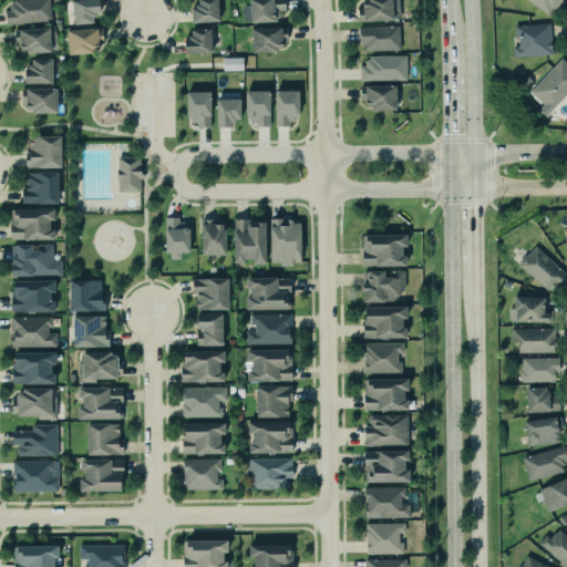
[(51,21),(50,0),(11,0),(12,9),(6,9),(6,23),(51,21)]
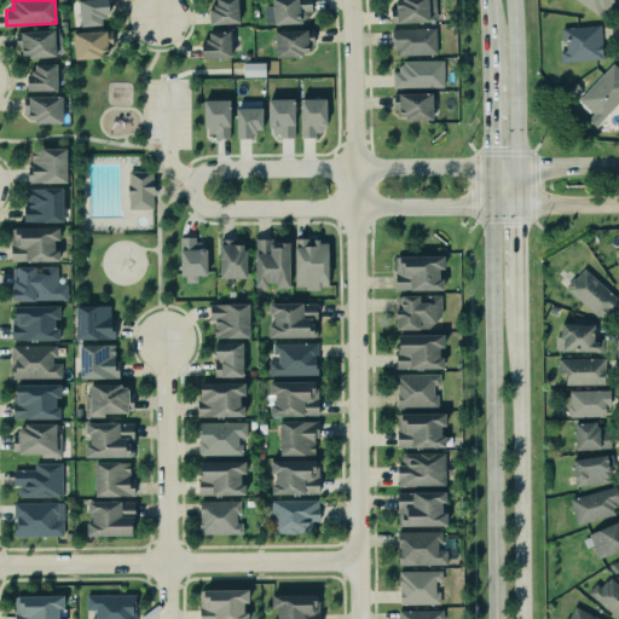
[(76,0),(106,0),(108,15),(103,16),(103,18),(99,18),(100,25),(79,27),(76,0)]
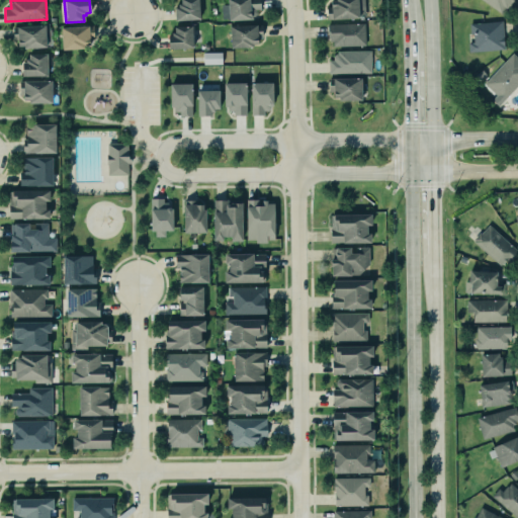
[(173,8),(174,21),(198,19),(197,0),(179,0),(180,4),(177,4),(177,8),(173,8)]
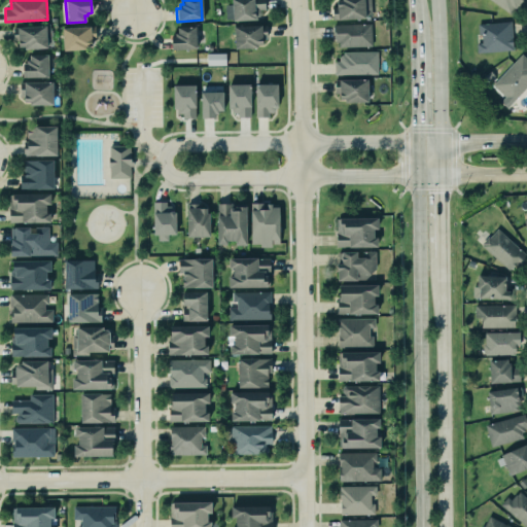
[(231,0),(264,0),(265,9),(259,10),(260,16),(255,16),(256,20),(233,22),(233,19),(224,19),(223,5),(231,4),(231,0)]
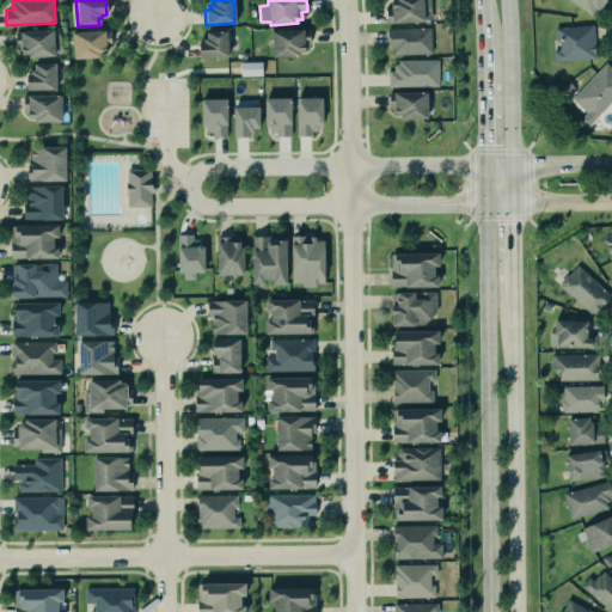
[(389,0),(389,7),(384,7),(385,23),(391,22),(391,24),(423,22),(423,19),(430,19),(429,0),(389,0)]
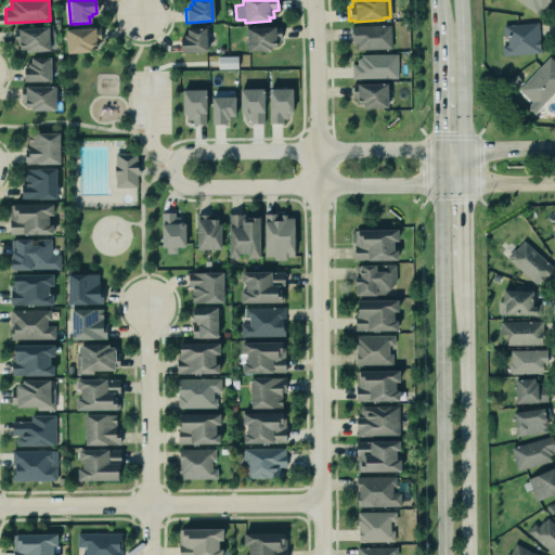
[(515,0),(547,0),(542,9),(540,9),(536,15),(515,0)]
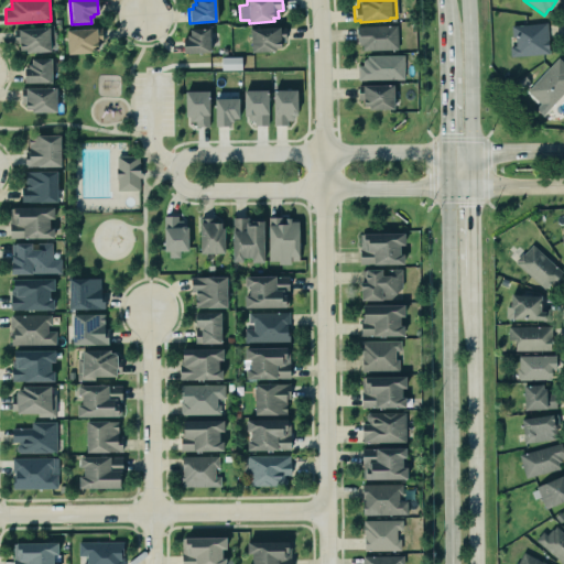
[(510,25),(545,23),(548,54),(509,56),(509,47),(514,47),(514,38),(511,38),(510,25)]
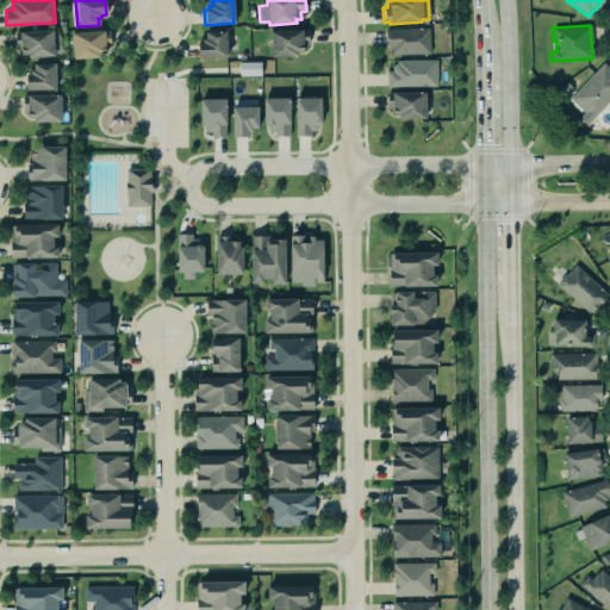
[(384,27),(428,26),(429,53),(391,54),(390,48),(387,49),(387,44),(385,44),(384,27)]
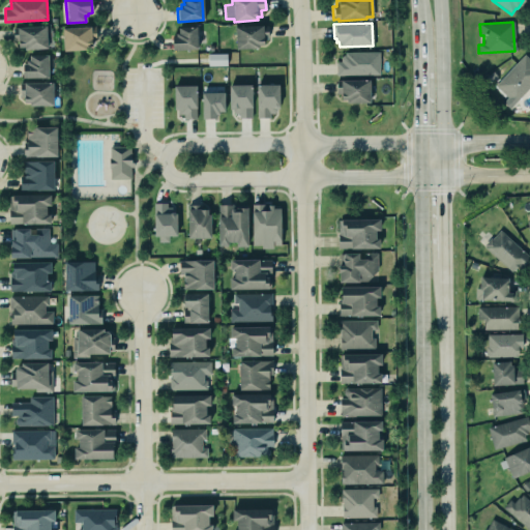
[(11,27),(45,25),(47,49),(24,51),(23,48),(18,48),(17,40),(11,40),(11,27)]
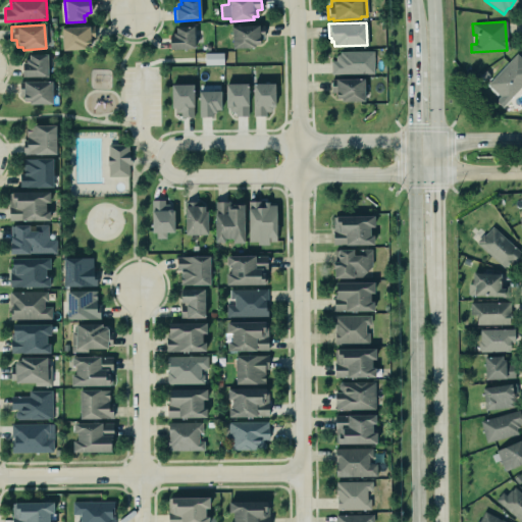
[(230,27),(263,24),(263,37),(259,38),(260,45),(254,45),(254,47),(231,49),(230,27)]
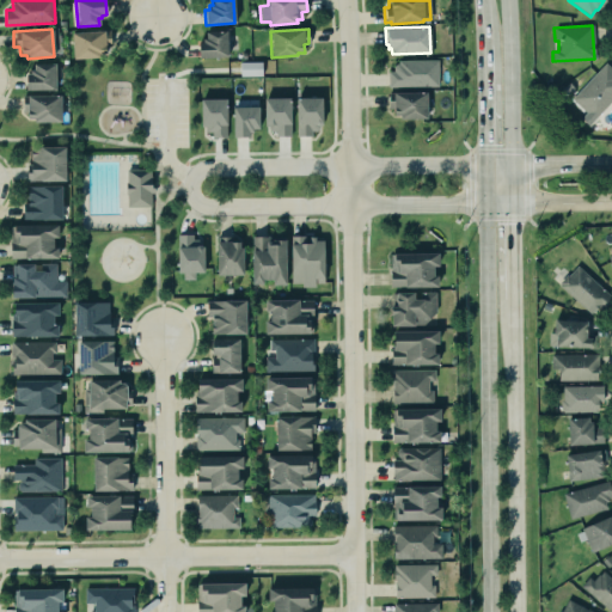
[(197,42),(199,59),(227,56),(226,30),(204,31),(204,38),(202,38),(202,42),(197,42)]
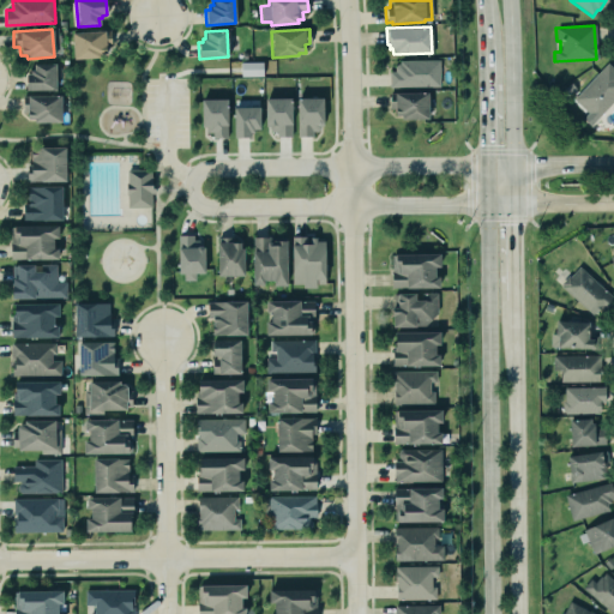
[(74,58),(110,55),(109,31),(73,32),(74,58)]
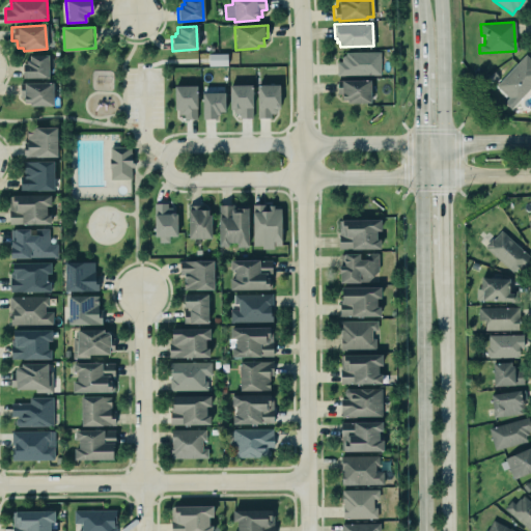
[(379,52),(344,52),(336,61),(336,75),(379,74),(379,52)]
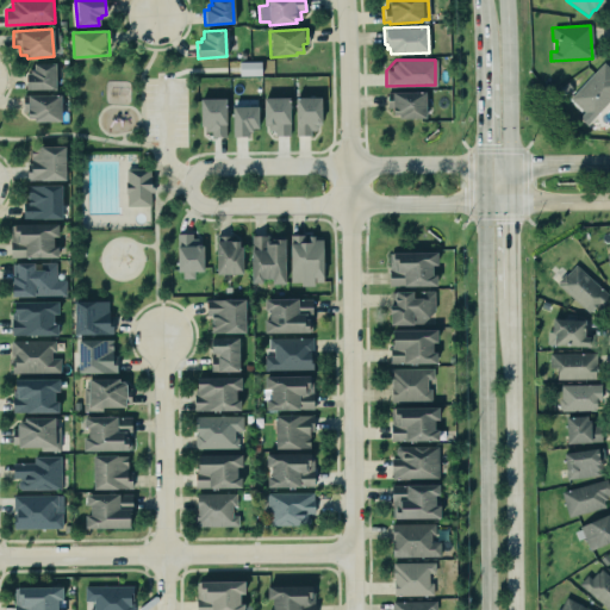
[(240,75),(261,75),(261,62),(240,62),(240,75)]
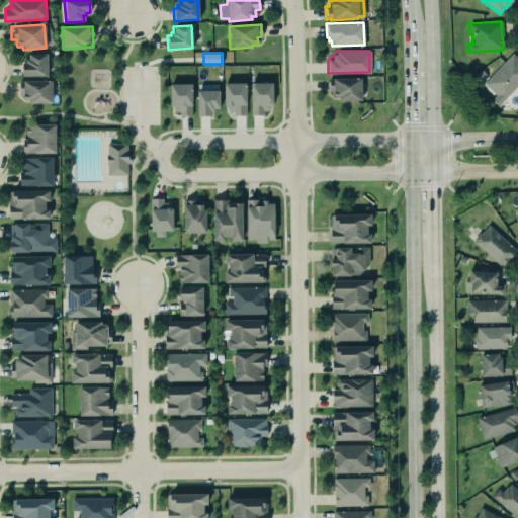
[(512,53),(517,59),(517,83),(501,101),(483,83),(512,53)]
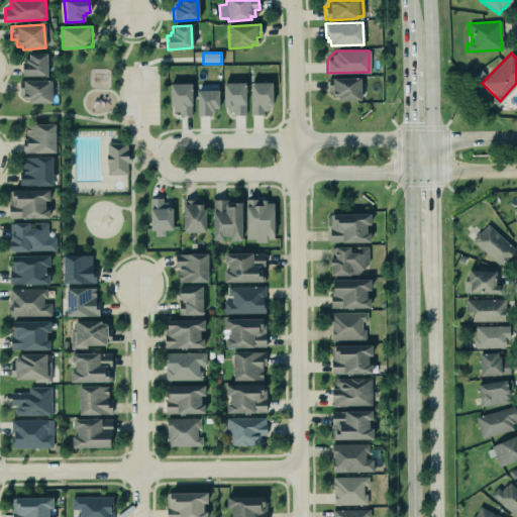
[(46,54),(28,54),(28,61),(22,61),(22,76),(46,75),(46,54)]
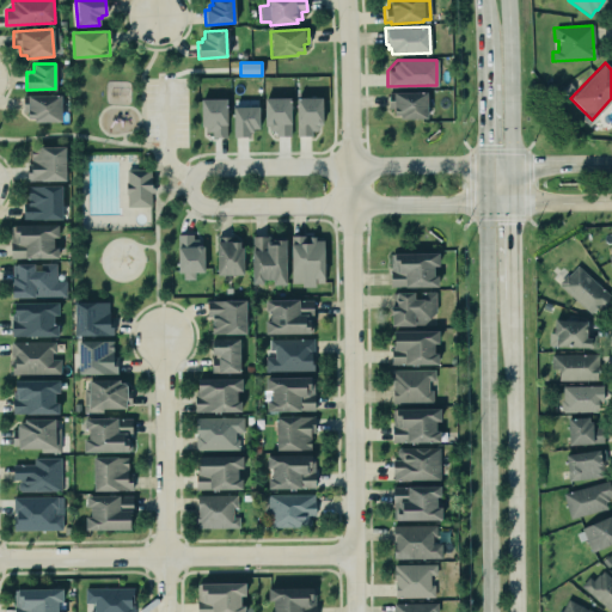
[(386,92),(426,92),(426,118),(399,120),(399,116),(392,116),(392,109),(386,109),(386,92)]
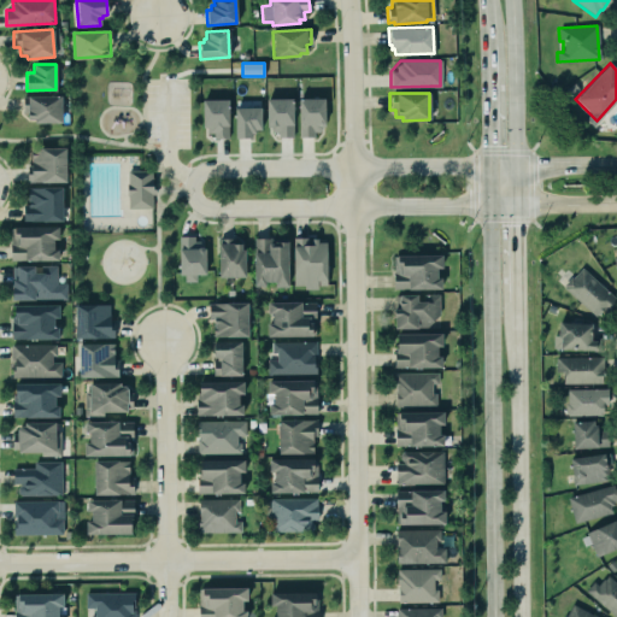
[(21,95),(62,95),(60,124),(34,124),(34,121),(28,121),(28,111),(22,111),(21,95)]
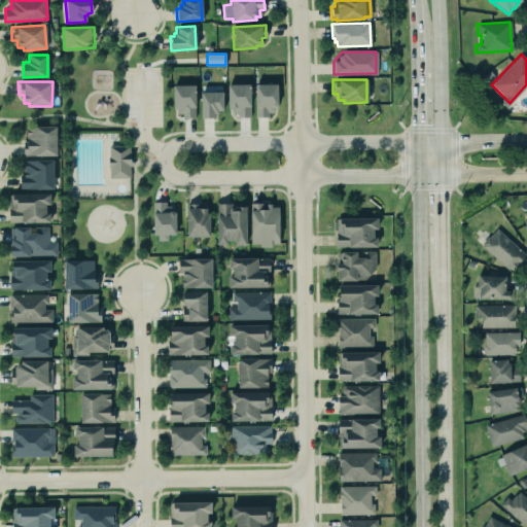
[(227,84),(249,84),(249,117),(237,117),(237,112),(233,112),(230,110),(230,108),(227,108),(227,84)]
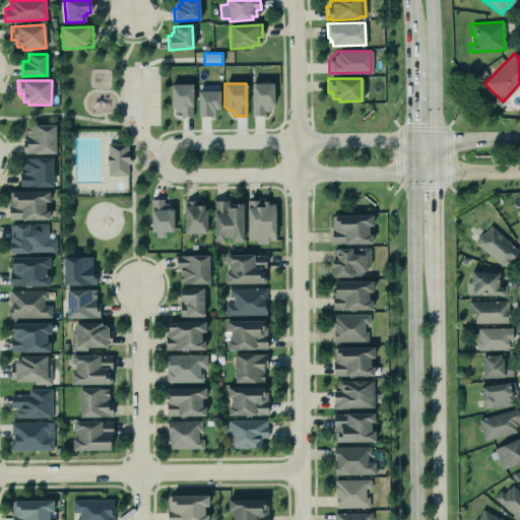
[(252,115),(264,115),(264,111),(268,111),(270,109),(270,107),(273,107),(273,83),(252,83),(252,115)]
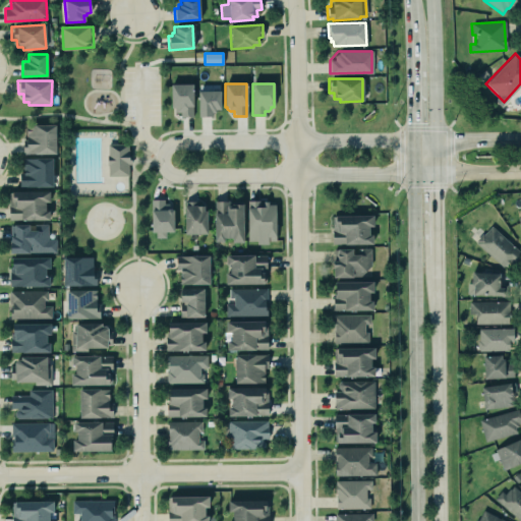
[(170,84),(192,84),(191,117),(179,116),(180,112),(174,112),(174,108),(170,108),(170,84)]
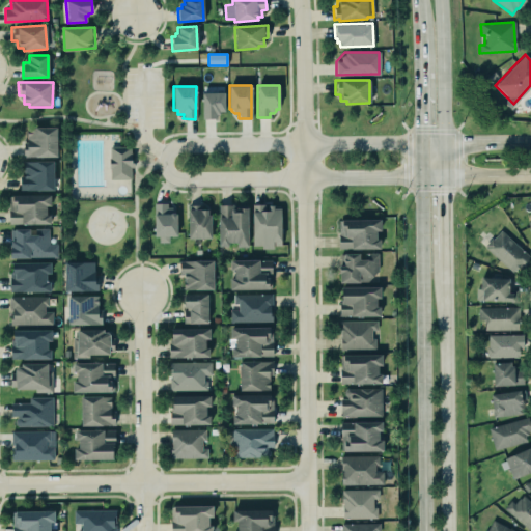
[(202,93),(224,93),(224,112),(219,112),(219,115),(216,115),(216,119),(202,119),(202,93)]
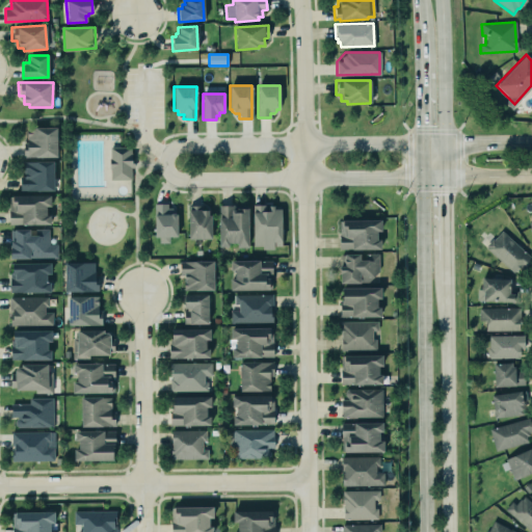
[(58,157),(57,127),(25,128),(26,157),(58,157)]
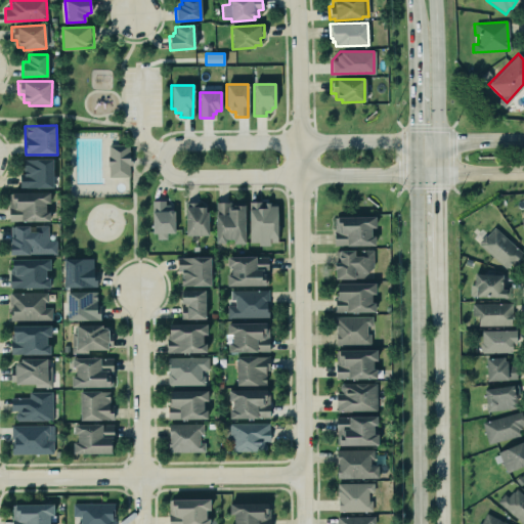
[(106,143),(107,176),(127,175),(127,143),(106,143)]
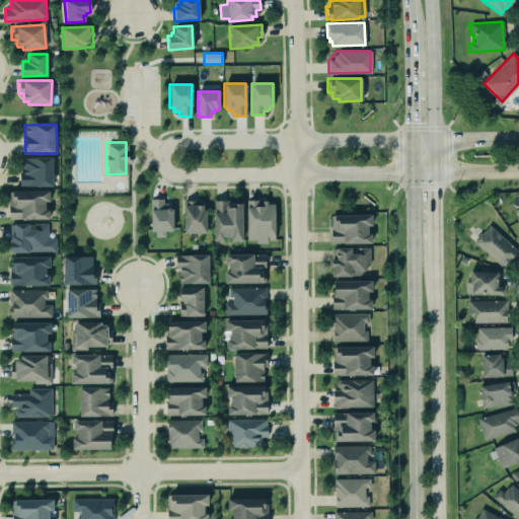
[(53,157),(23,158),(24,172),(20,172),(20,187),(53,186),(53,157)]
